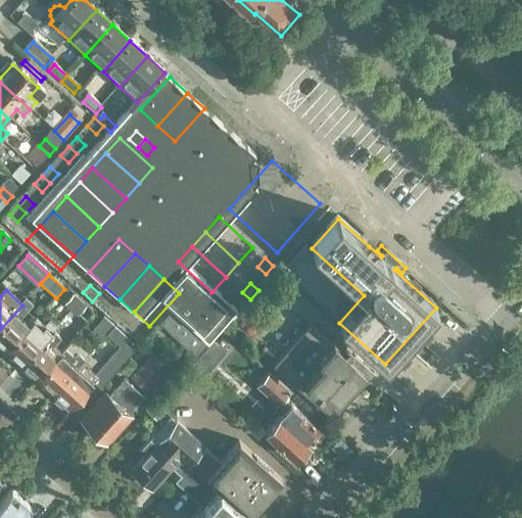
[(242,292),(234,300),(242,309),(250,299),(242,292)]
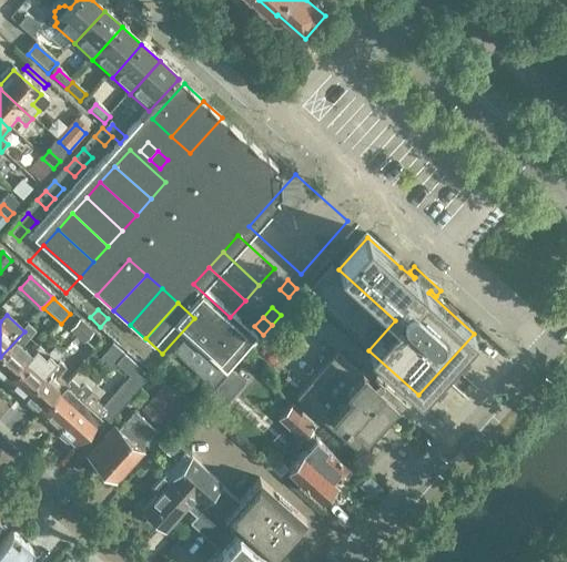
[(108,318),(100,327),(111,336),(118,328),(108,318)]
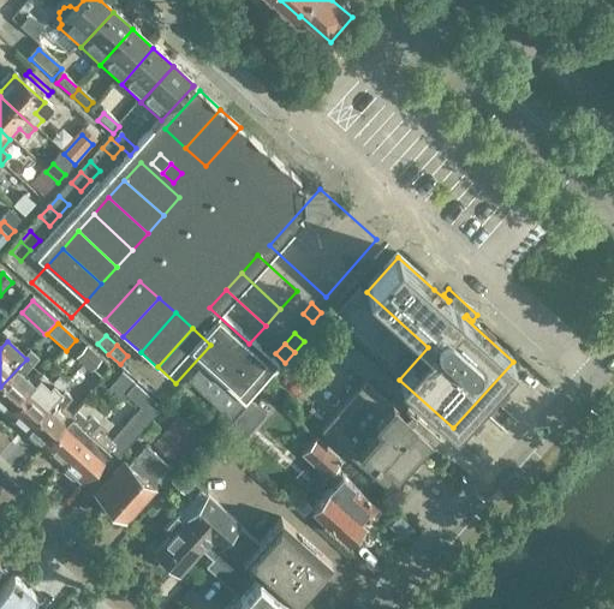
[(85,368),(95,357),(88,351),(78,360),(85,368)]
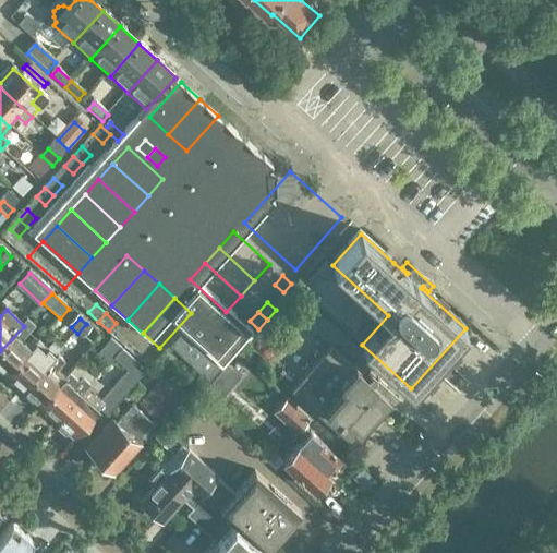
[(24,326),(0,351),(0,372),(7,379),(32,351),(22,343),(32,333),(36,327),(28,321),(24,326)]
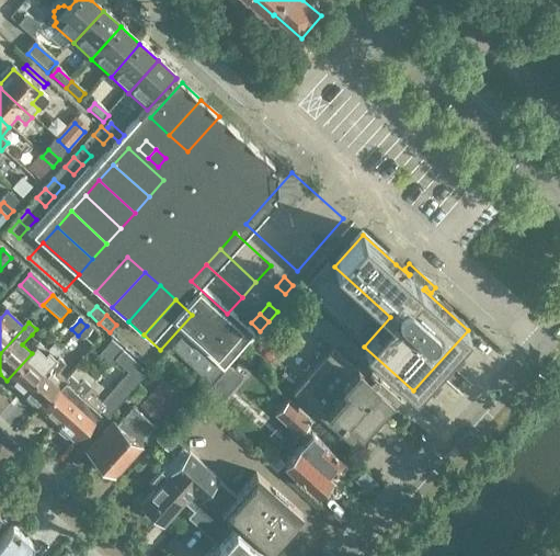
[(84,341),(93,331),(87,326),(78,336),(84,341)]
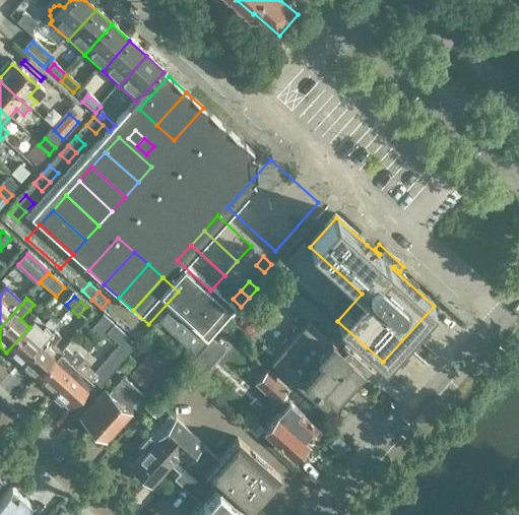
[(115,313),(108,321),(117,329),(124,321),(115,313)]
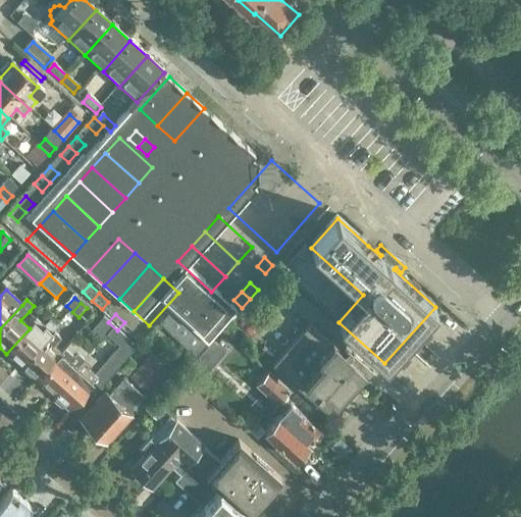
[(159,327),(194,358),(196,359),(206,347),(170,315),(159,327)]
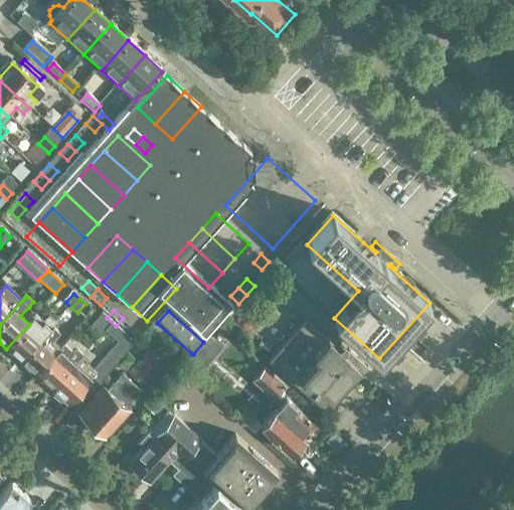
[(103,315),(100,318),(90,329),(100,337),(105,331),(106,332),(113,324),(103,315)]
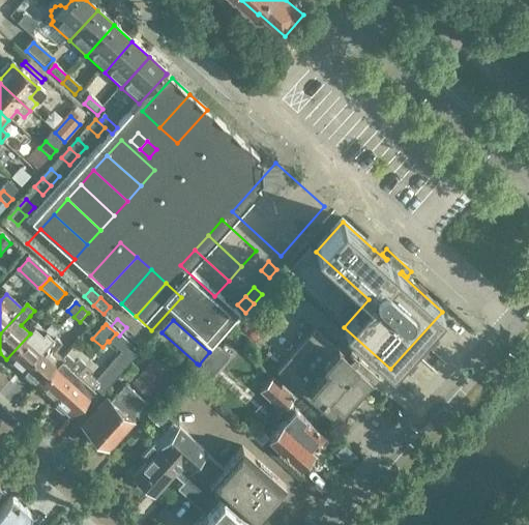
[(30,333),(6,359),(22,374),(54,338),(59,333),(51,326),(38,341),(30,333)]
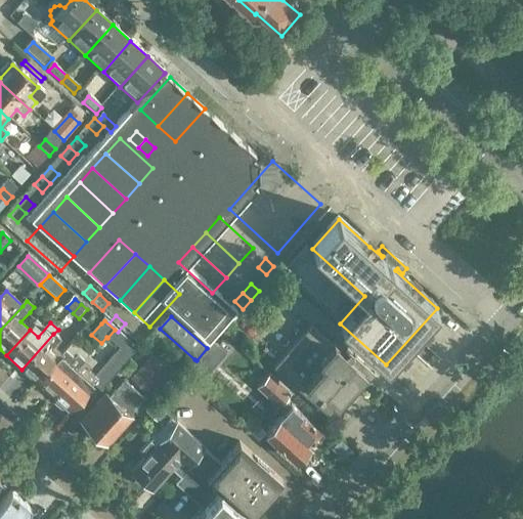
[(125,323),(118,332),(127,340),(134,333),(125,323)]
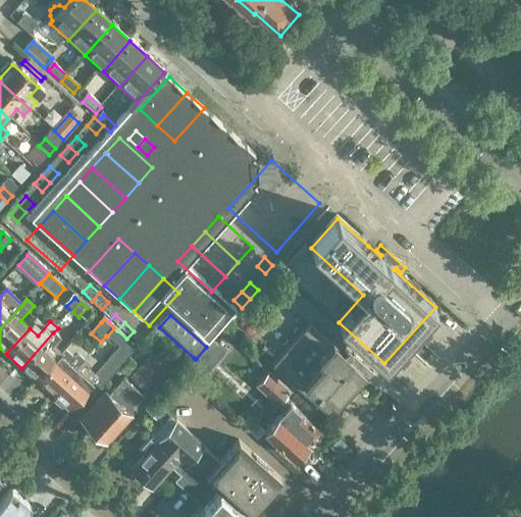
[(356,395),(374,375),(354,357),(350,362),(311,327),(274,368),(328,417),(337,407),(339,408),(353,392),(356,395)]
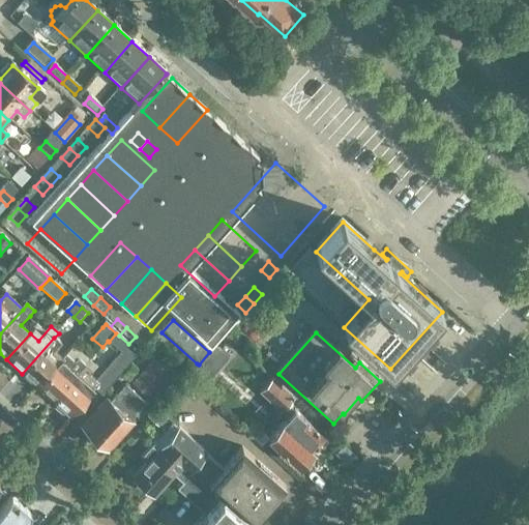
[(116,333),(109,342),(122,354),(108,370),(118,378),(140,354),(116,333)]
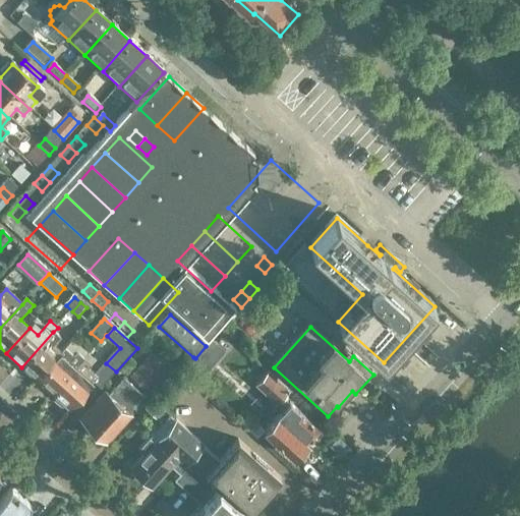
[(53,332),(21,367),(38,382),(60,356),(52,348),(60,339),(53,332)]
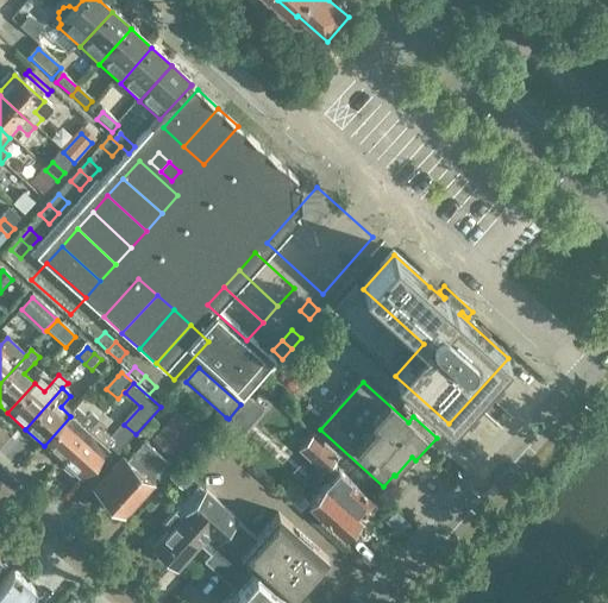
[(70,416),(44,446),(62,463),(99,421),(91,414),(87,418),(77,409),(70,416)]
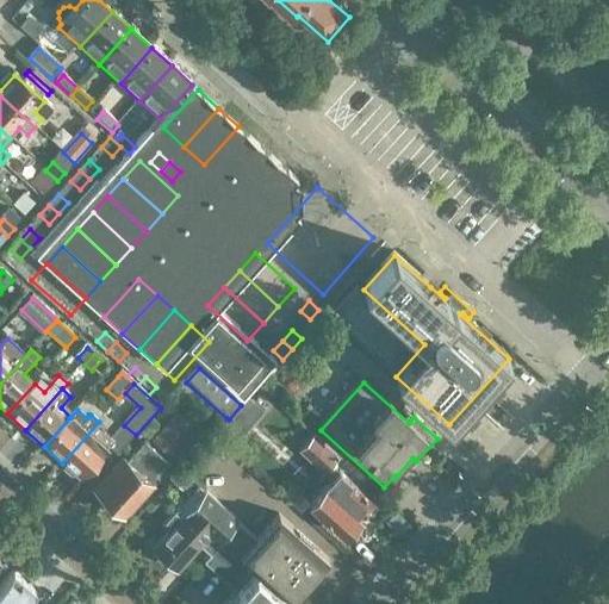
[(175,417),(151,443),(163,454),(187,427),(175,417)]
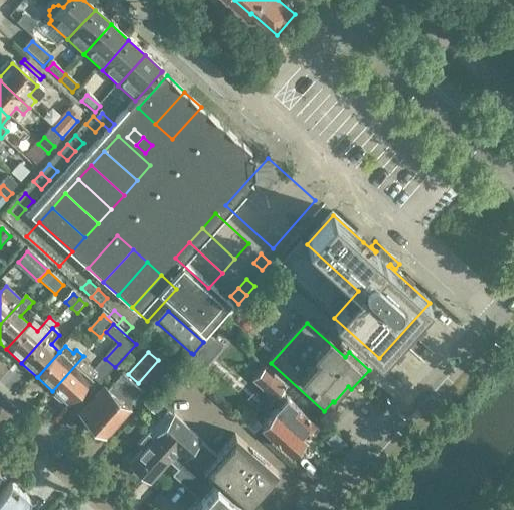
[(83,356),(52,391),(68,405),(97,374),(88,366),(91,363),(83,356)]
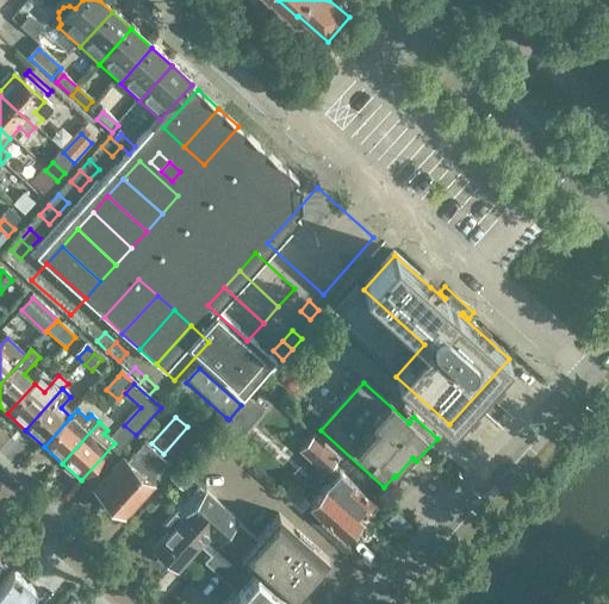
[(187,427),(163,454),(178,467),(196,447),(191,442),(197,435),(187,427)]
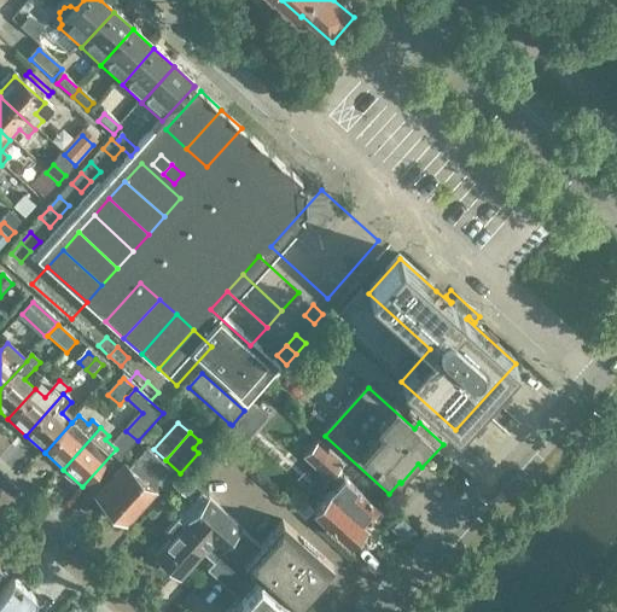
[(365,525),(378,511),(344,481),(337,474),(344,466),(319,443),(304,459),(330,482),(326,485),(333,491),(314,513),(350,546),(353,543),(358,542),(366,534),(365,529),(366,528),(365,525)]
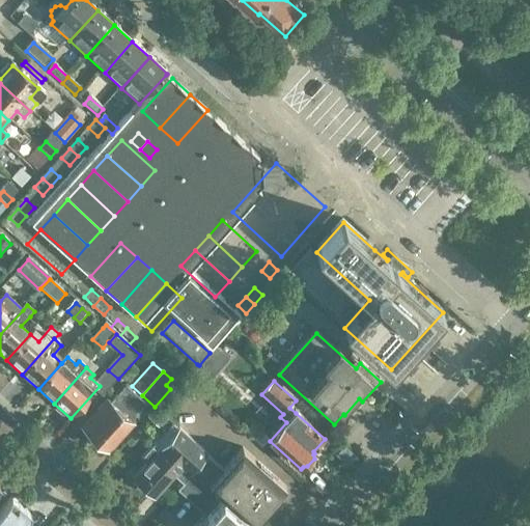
[(195,402),(201,395),(188,384),(183,390),(195,402)]
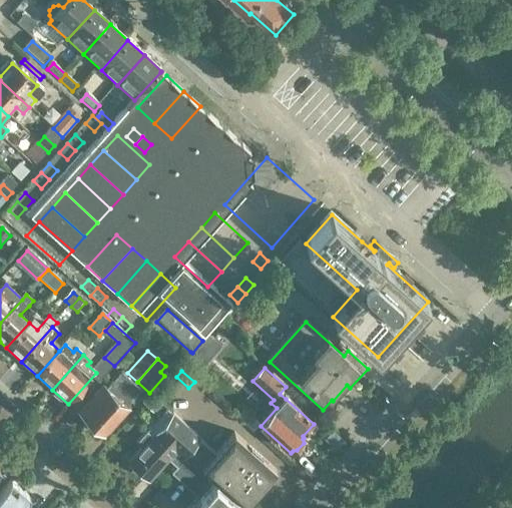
[(81,416),(93,427),(132,383),(123,375),(108,392),(105,389),(81,416)]
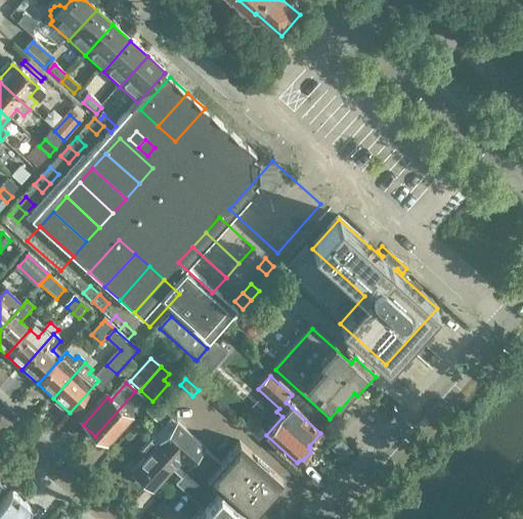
[(135,391),(95,436),(107,447),(132,420),(129,417),(144,399),(135,391)]
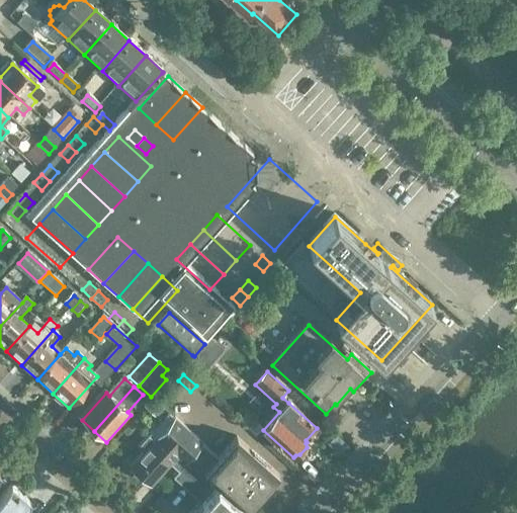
[(151,486),(166,469),(176,478),(179,474),(178,473),(202,445),(175,420),(132,468),(151,486)]
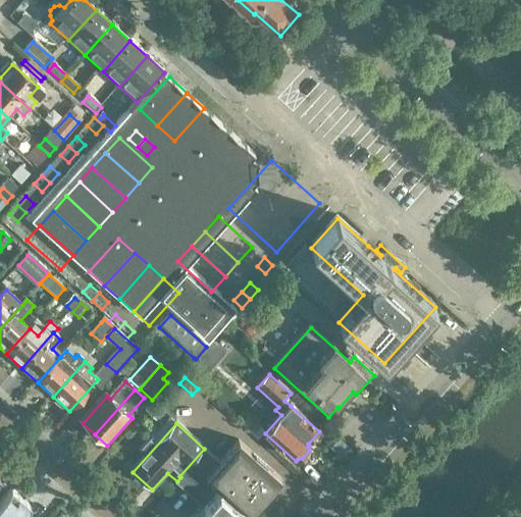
[(247,515),(278,479),(242,446),(222,467),(215,461),(214,462),(203,452),(191,466),(247,515)]
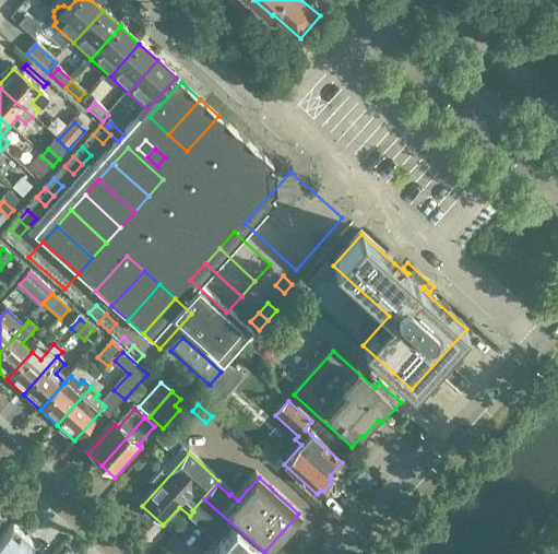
[(190,516),(183,522),(217,552),(216,553),(263,553),(264,552),(204,499),(193,511),(190,516)]
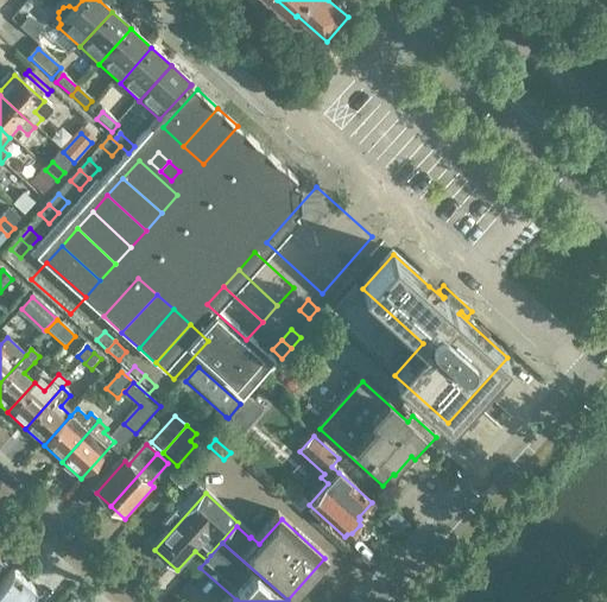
[(0,565),(0,584),(16,569),(6,561),(0,565)]
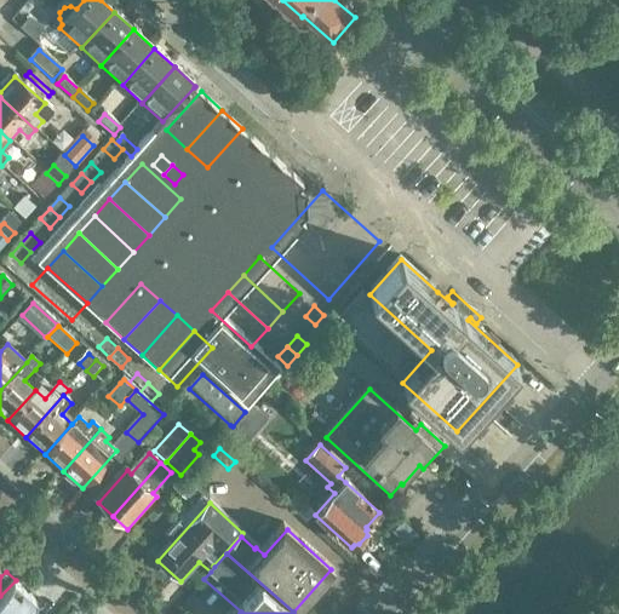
[(29,613),(38,606),(13,584),(0,598),(0,613),(29,613)]
